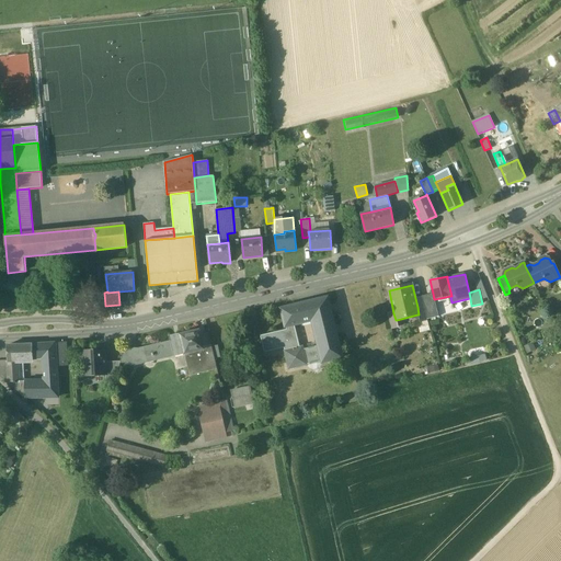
[(433,294),(422,297),(424,306),(427,319),(438,317),(435,299),(434,299),(433,294)]
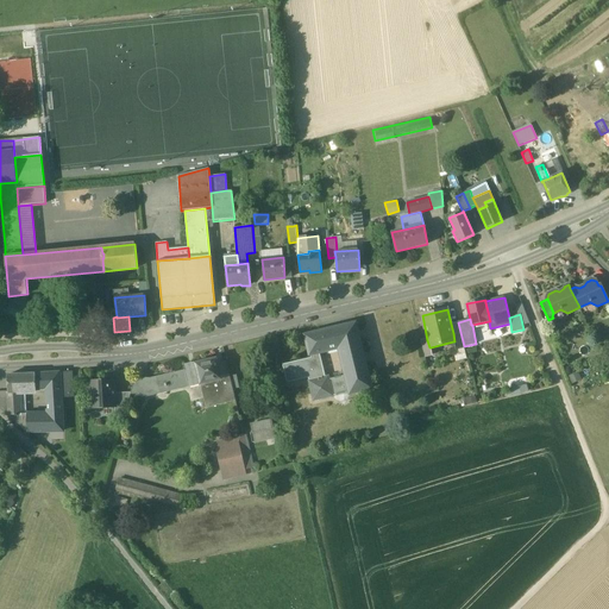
[(357,322),(333,327),(338,349),(340,357),(364,352),(357,322)]
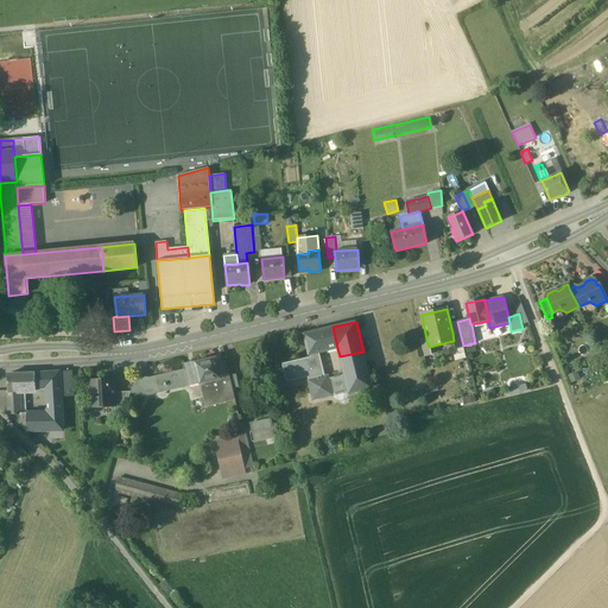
[(337,348),(333,327),(322,329),(328,350),(337,348)]
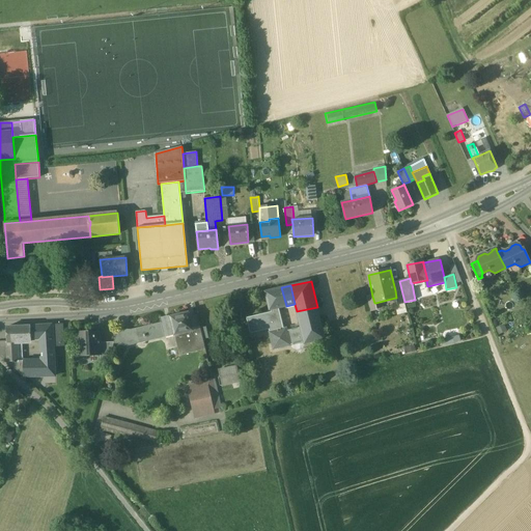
[(281,287),(266,291),(270,310),(271,309),(279,308),(286,306),(281,287)]
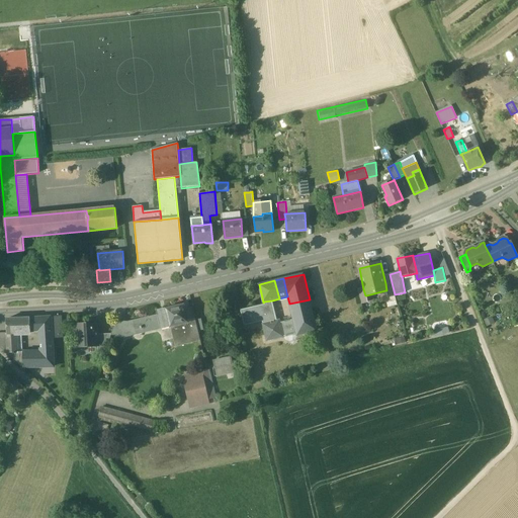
[(392,282),(385,283),(386,290),(385,290),(387,296),(395,294),(392,282)]
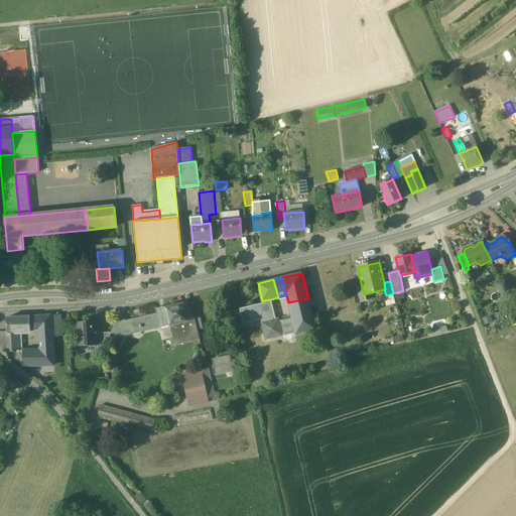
[(362,288),(357,289),(360,302),(366,300),(365,294),(364,294),(362,288)]
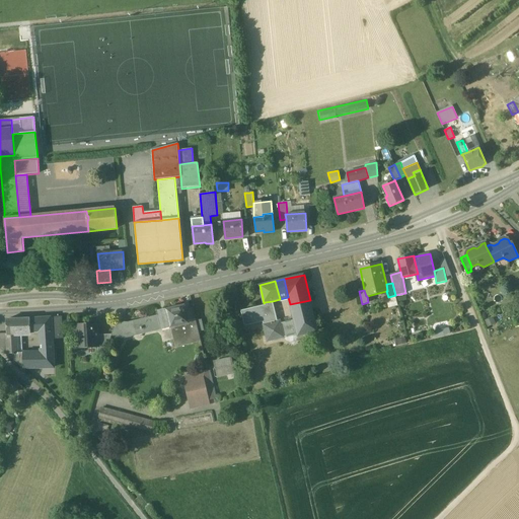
[(310,300),(290,304),(293,315),(293,316),(312,311),(310,300)]
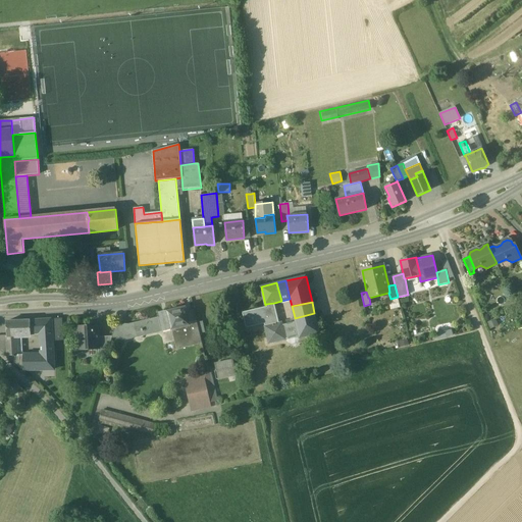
[(267,306),(243,312),(246,328),(265,323),(265,325),(278,322),(274,303),(266,304),(267,306)]
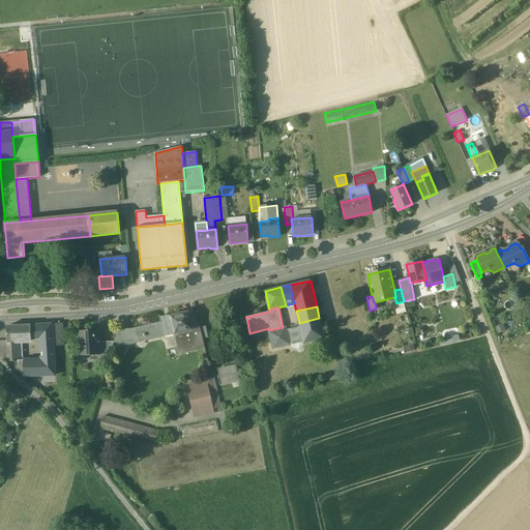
[(192,329),(189,318),(190,316),(189,313),(186,311),(183,312),(182,313),(177,314),(176,314),(173,315),(160,318),(160,321),(130,328),(125,346),(174,334),(179,354),(205,348),(203,339),(200,327),(192,329)]
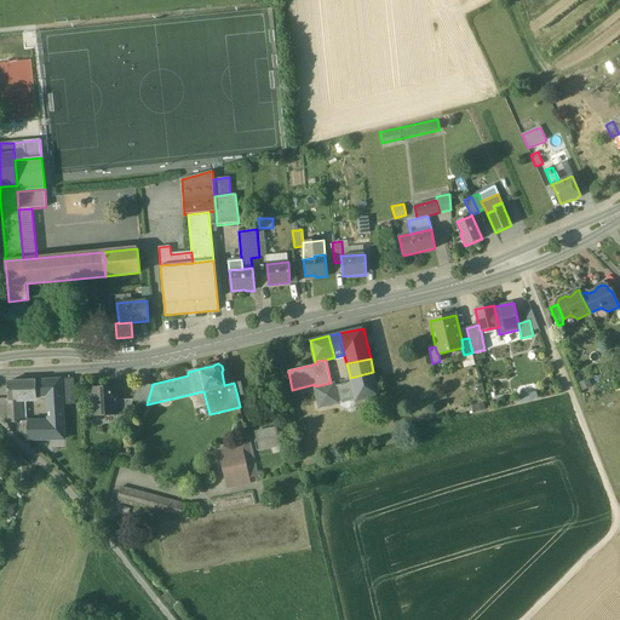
[(373,372),(350,378),(351,382),(356,399),(356,401),(379,395),(373,372)]
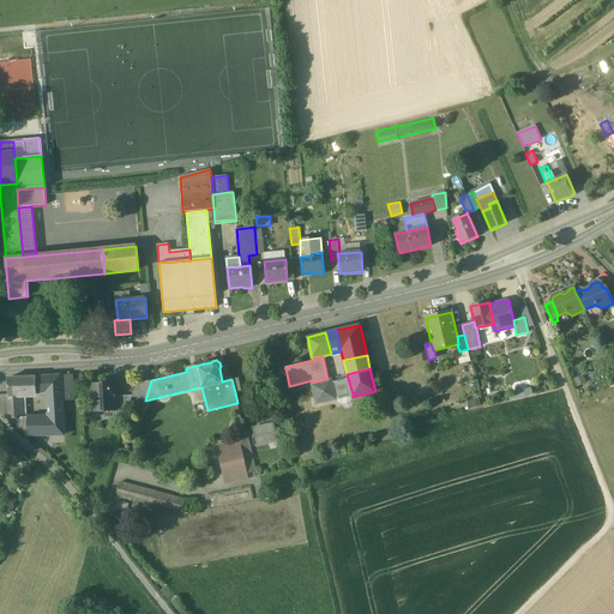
[(47,395),(48,417),(24,419),(24,421),(26,421),(28,435),(64,434),(62,417),(61,401),(73,401),(72,374),(60,375),(46,377),(35,377),(36,395),(47,395)]
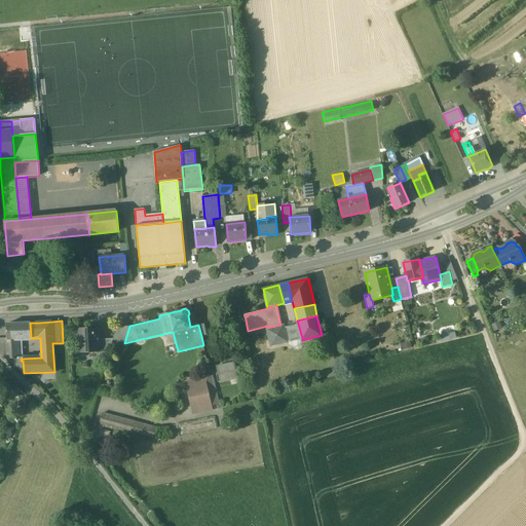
[(30,323),(6,324),(7,338),(7,340),(14,339),(31,338),(30,323)]
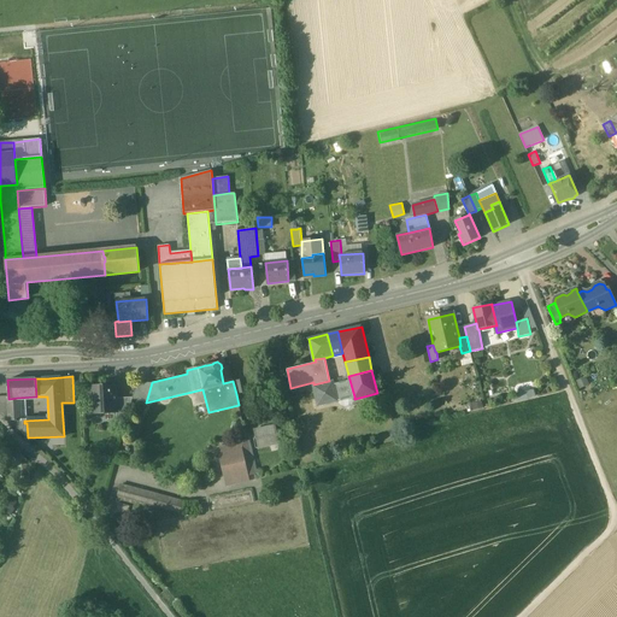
[(313,385),(312,386),(317,406),(339,401),(339,400),(354,397),(350,380),(334,385),(333,380),(329,381),(313,385)]
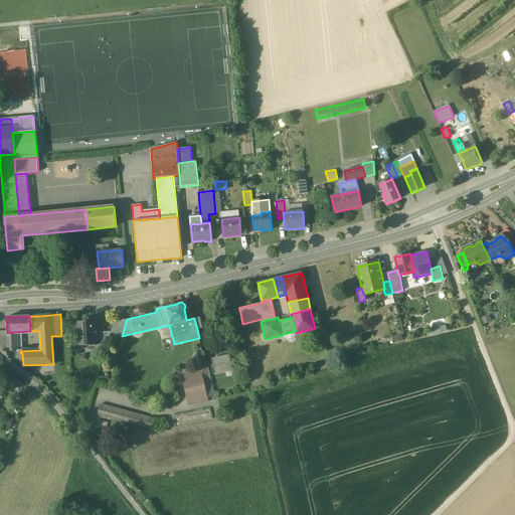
[(430,321),(431,326),(445,323),(444,318),(430,321)]
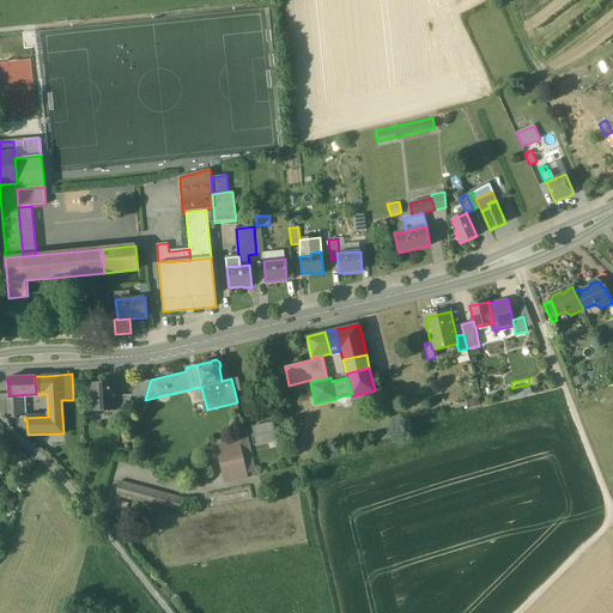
[(151,380),(135,381),(132,395),(132,396),(145,400),(151,380)]
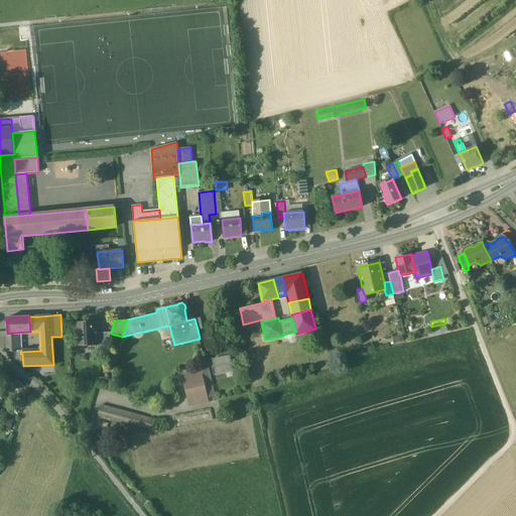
[(93,323),(77,324),(78,346),(97,345),(98,345),(97,334),(97,327),(93,323)]
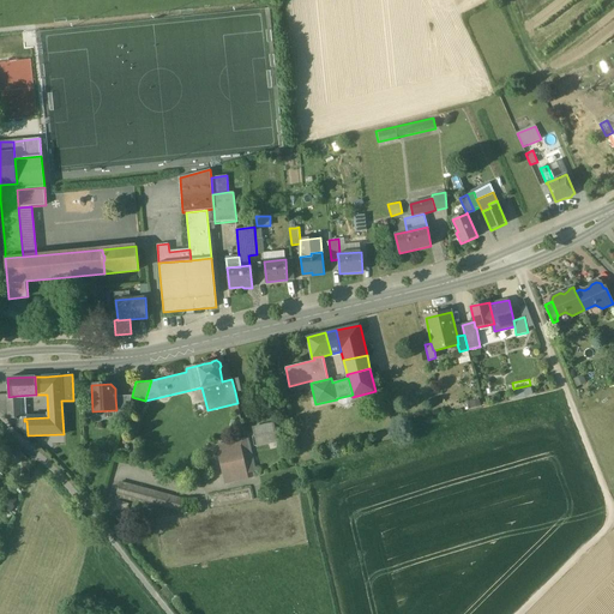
[(515,390),(516,398),(533,395),(531,386),(515,390)]
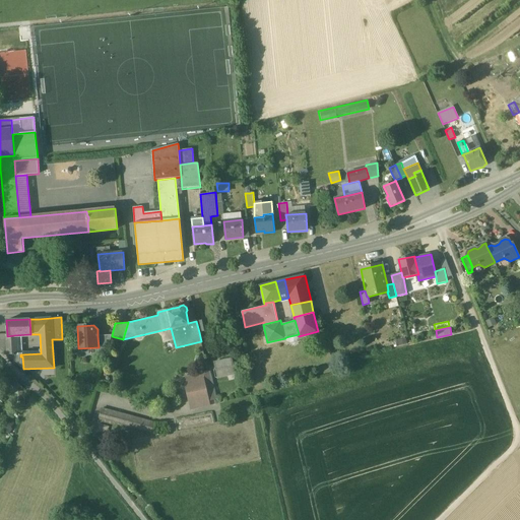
[(14,335),(7,336),(8,354),(15,354),(14,335)]
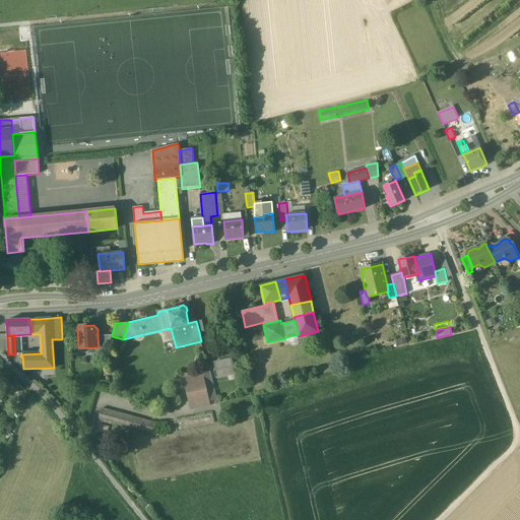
[(112,335),(98,336),(99,347),(98,347),(99,354),(107,353),(112,336),(112,335)]
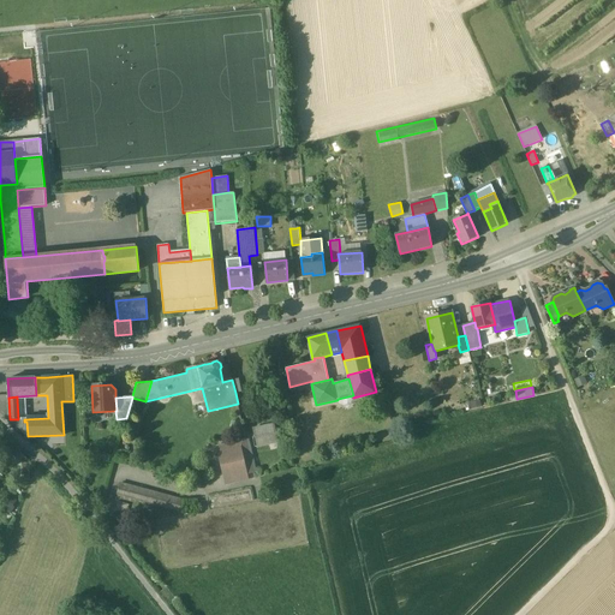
[(274,424),(254,429),(257,447),(269,445),(268,441),(278,439),(274,424)]
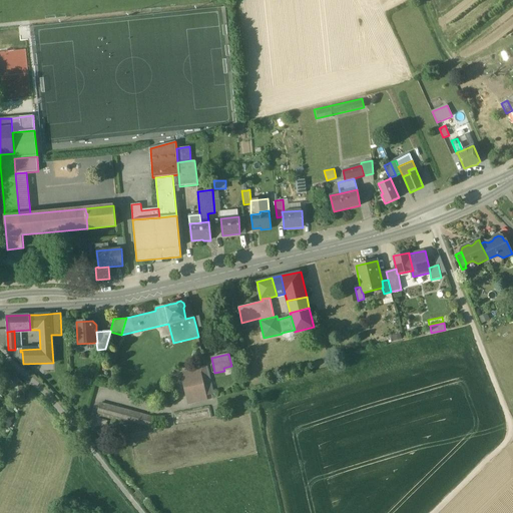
[(211,394),(205,367),(199,368),(204,392),(205,395),(211,394)]
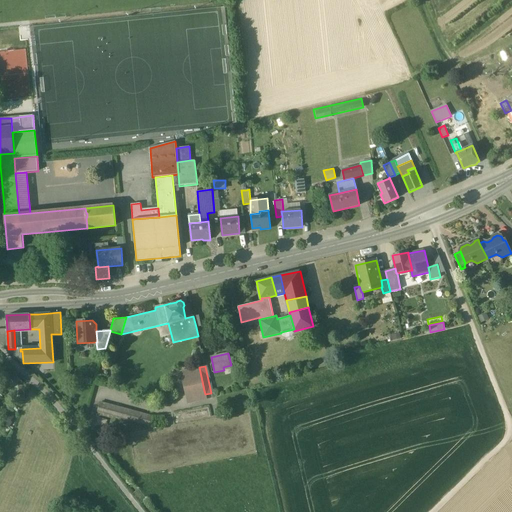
[(199,367),(182,371),(188,395),(204,391),(199,367)]
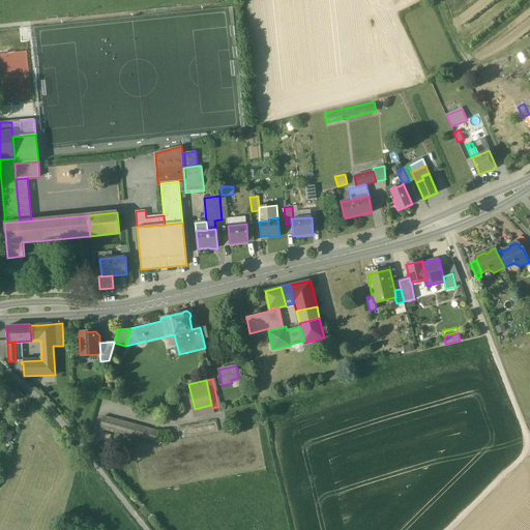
[(211,405),(195,409),(197,417),(213,413),(212,408),(211,405)]
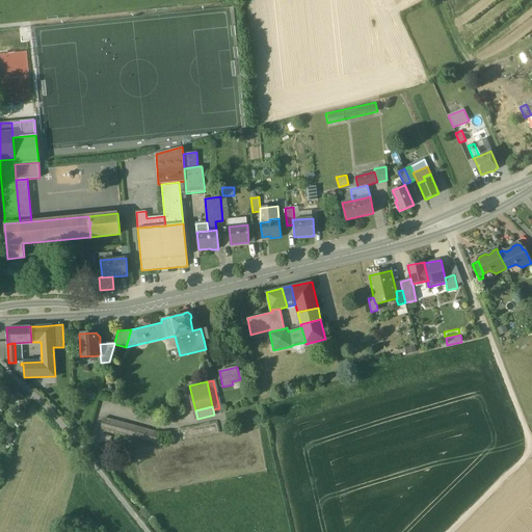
[(157,432),(104,418),(101,427),(154,442),(157,432)]
